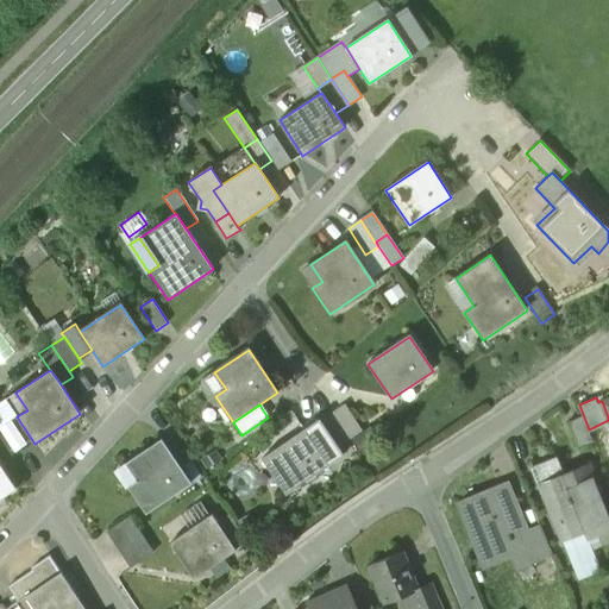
[(344,406),(332,414),(350,440),(362,432),(344,406)]
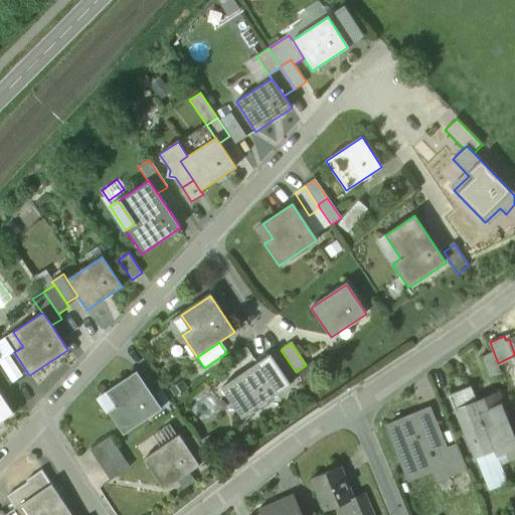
[(296,372),(281,350),(271,357),(286,379),(296,372)]
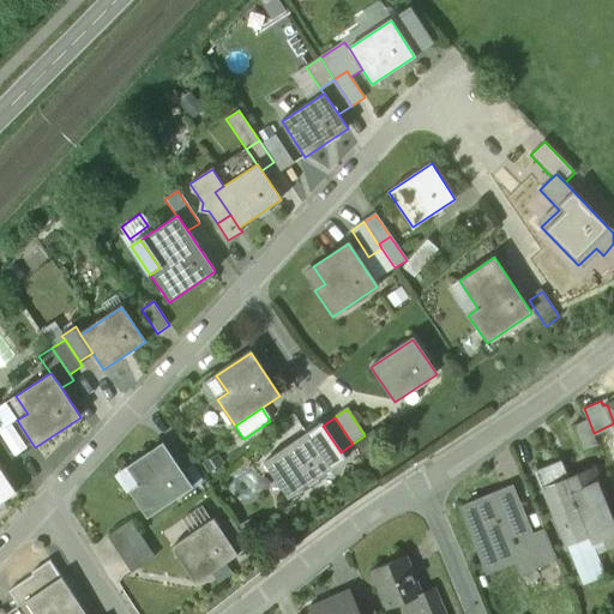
[(588,417),(572,425),(583,449),(597,443),(594,433),(588,417)]
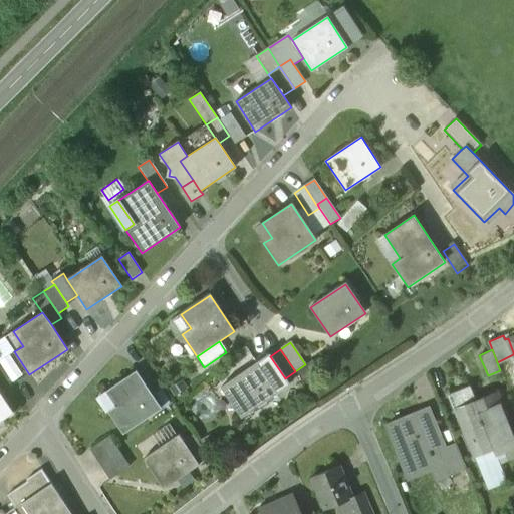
[(256,364),(221,388),(241,418),(276,394),(256,364)]
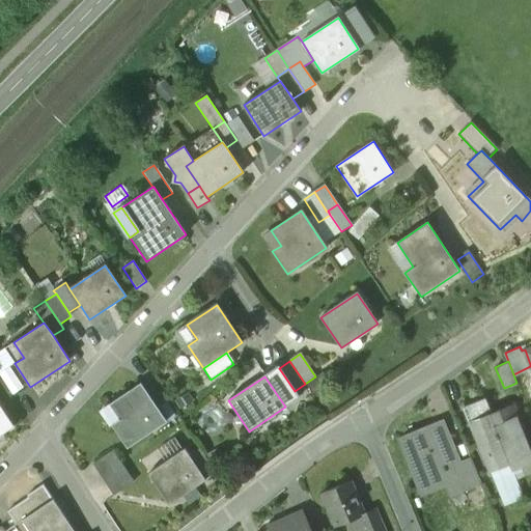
[(141,384),(110,404),(120,419),(112,425),(128,447),(166,421),(141,384)]
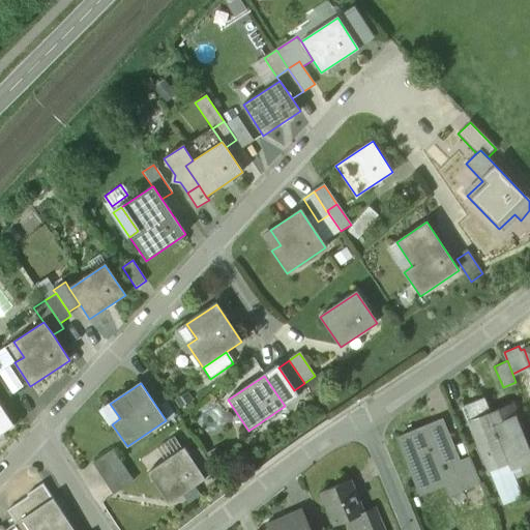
[(490,412),(483,398),(464,406),(489,469),(508,461),(511,469),(529,461),(529,448),(511,404),(490,412)]
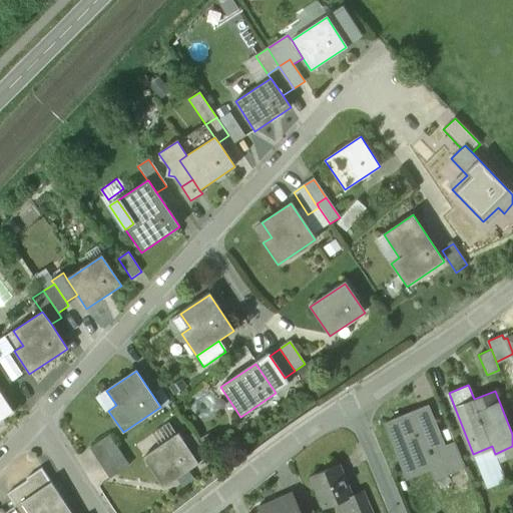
[(0,392),(0,420),(13,412),(0,392)]
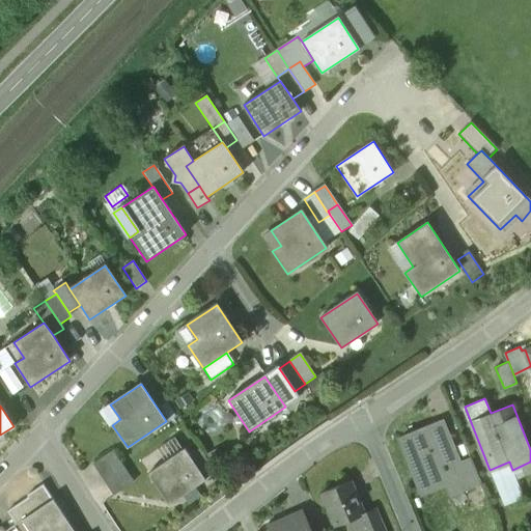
[(442,419),(402,436),(419,477),(425,474),(431,491),(459,479),(464,490),(482,482),(472,457),(459,462),(442,419)]
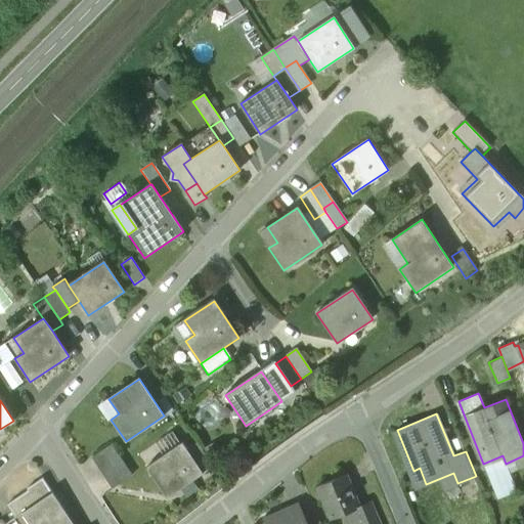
[(182,444),(146,468),(167,497),(202,474),(182,444)]
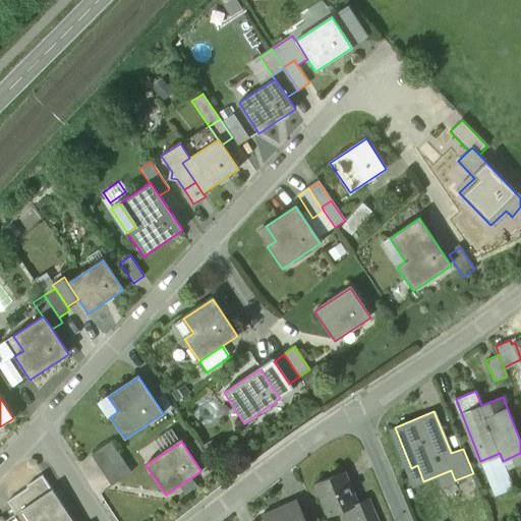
[(111,443),(92,455),(99,465),(117,453),(111,443)]
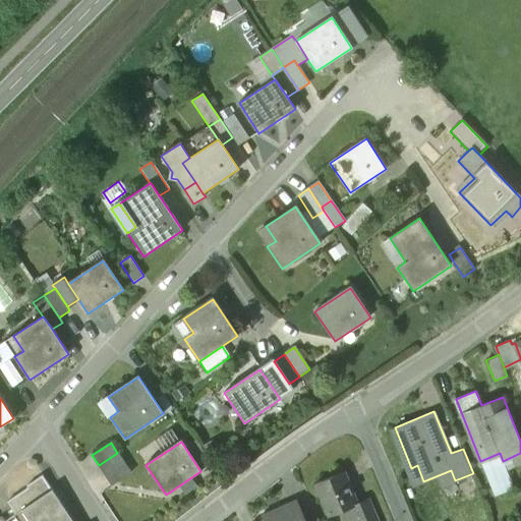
[(117,453),(99,465),(105,475),(124,463),(117,453)]
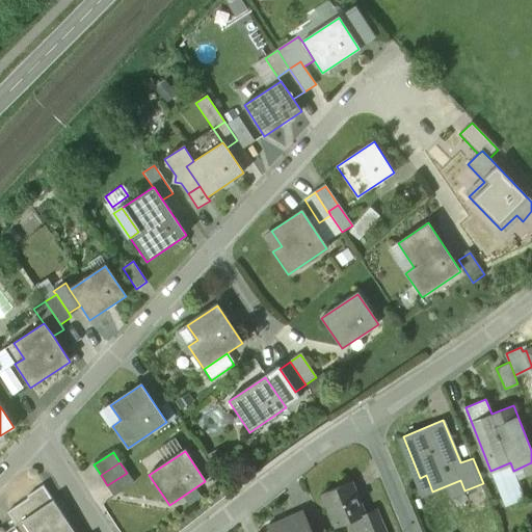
[(127,473),(107,485),(114,496),(134,483),(127,473)]
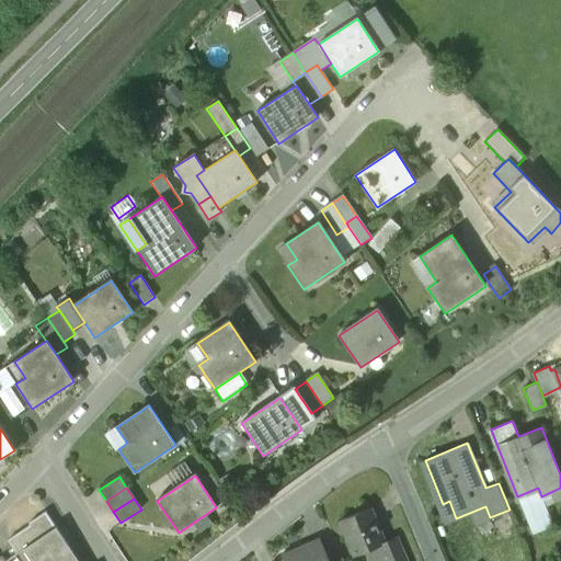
[(370,507),(341,521),(341,522),(342,522),(356,554),(355,554),(355,556),(367,551),(385,544),(385,542),(384,542),(370,510),(370,508),(370,507)]
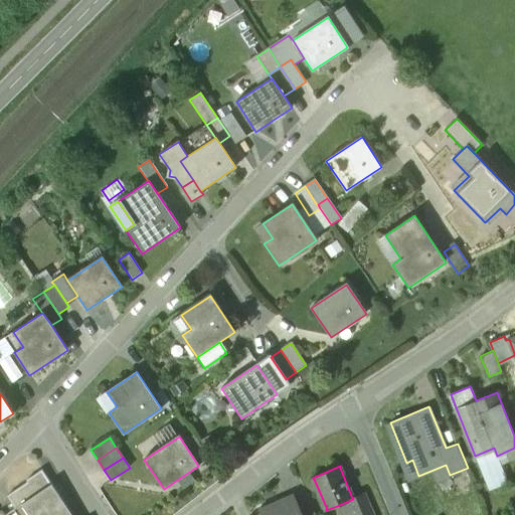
[(71,514),(42,470),(26,480),(28,482),(7,496),(15,508),(14,509),(17,514),(71,514)]
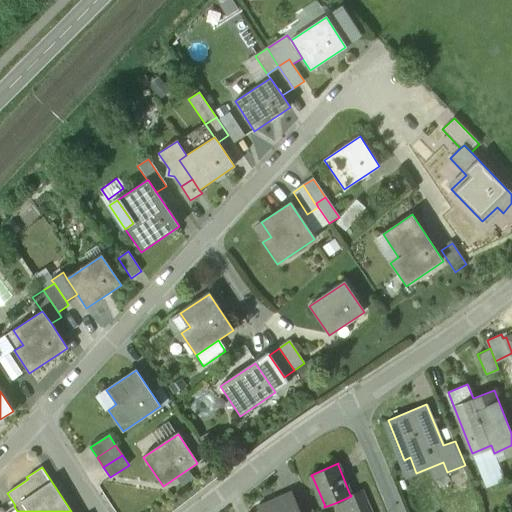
[(361,490),(351,495),(351,496),(357,511),(364,511),(370,510),(361,490)]
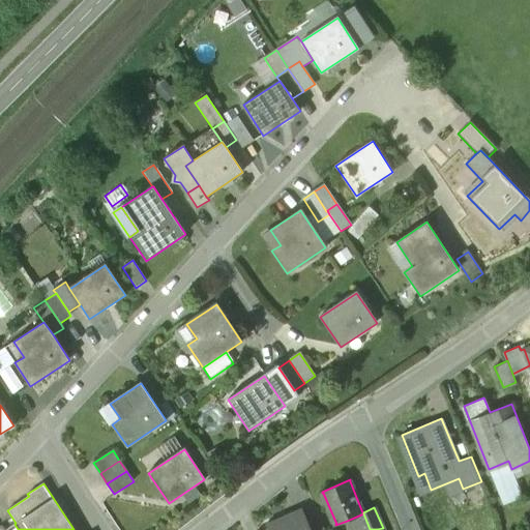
[(310,529),(302,511),(268,526),(269,529),(310,529)]
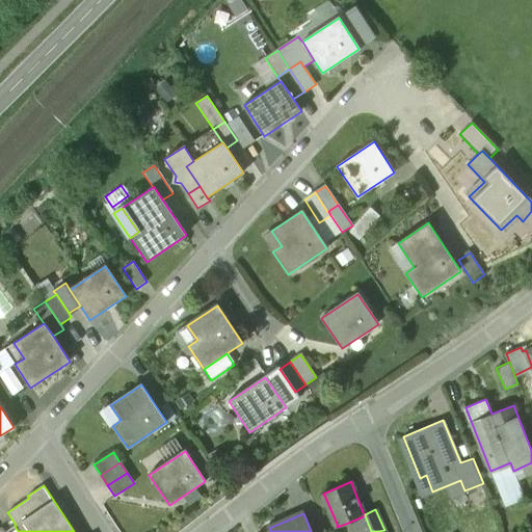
[(371,531),(365,515),(348,523),(351,531),(371,531)]
